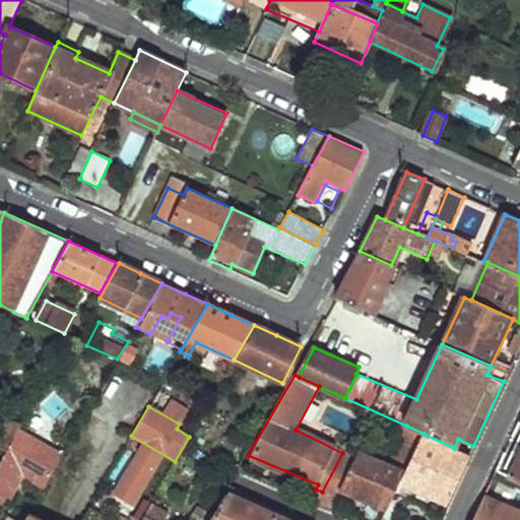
[(424,434),(406,426),(391,464),(405,471),(424,434)]
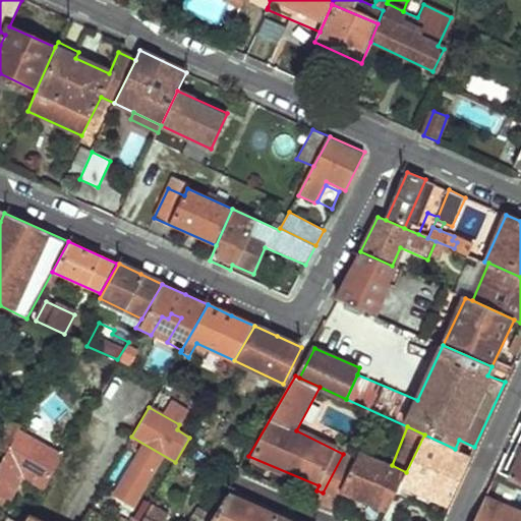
[(62,455),(18,428),(0,460),(0,497),(6,501),(20,475),(43,488),(62,455)]
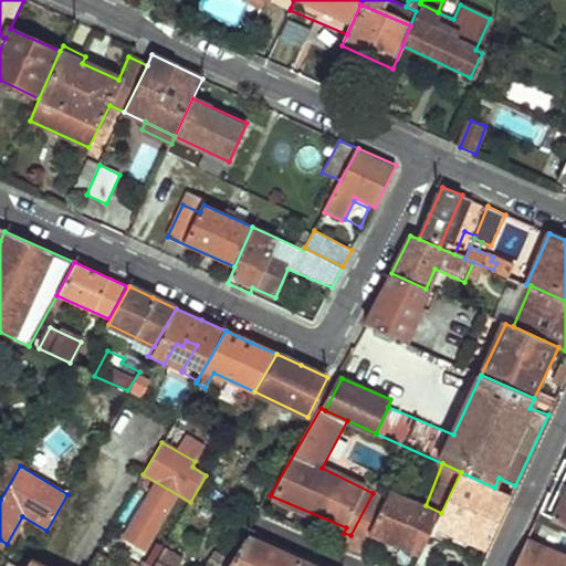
[(461,472),(441,513),(435,526),(485,548),(511,495),(494,488),(461,472)]
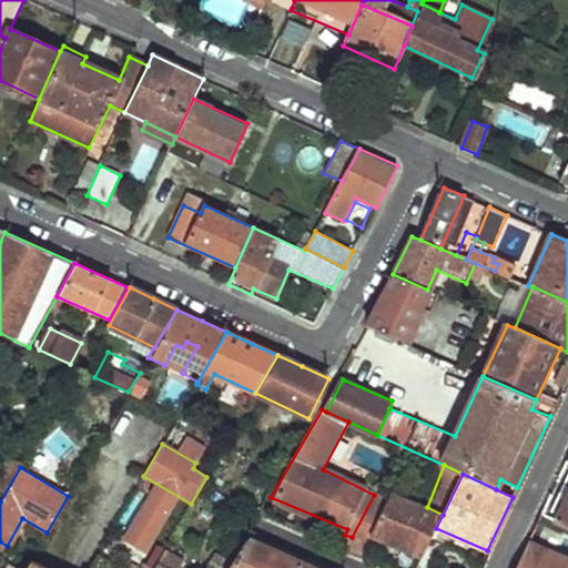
[(567,477),(548,518),(567,526),(567,477)]
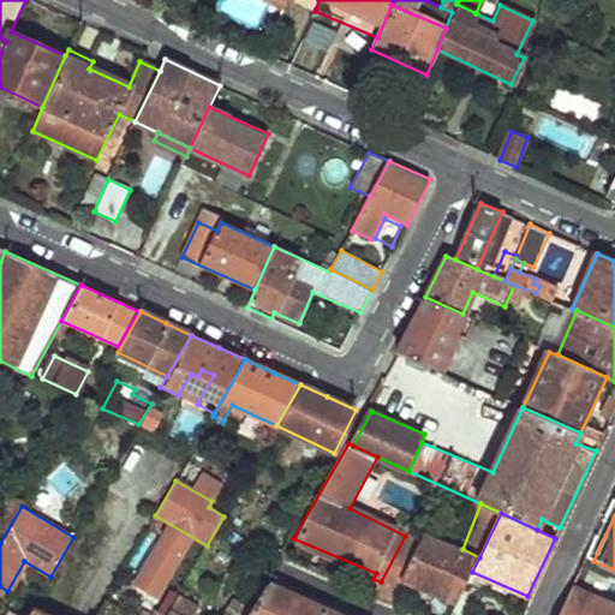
[(421,543),(402,579),(458,603),(472,572),(479,557),(425,532),(421,543)]
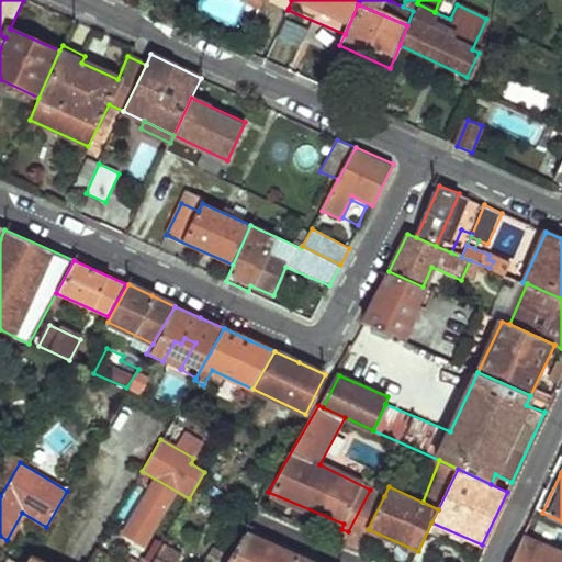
[(348,531),(344,542),(359,549),(368,529),(384,496),(370,490),(348,531)]
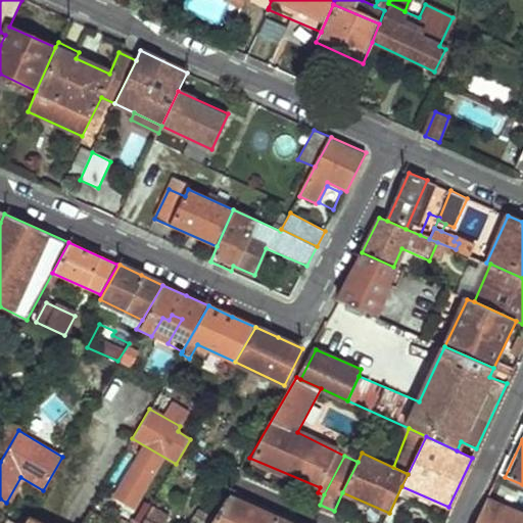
[(227,497),(211,522),(266,522),(270,517),(250,508),(227,497)]
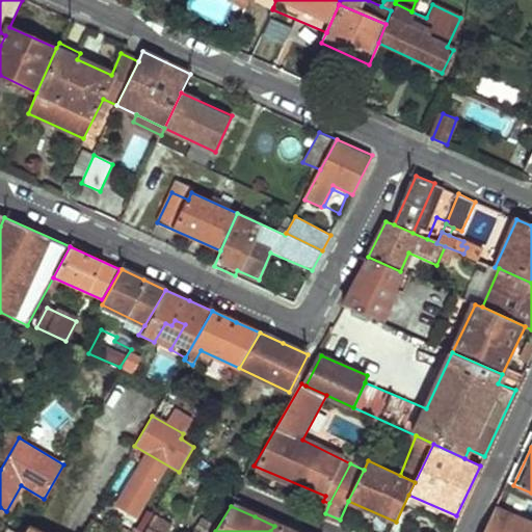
[(531,531),(531,523),(496,506),(488,522),(482,531),(531,531)]
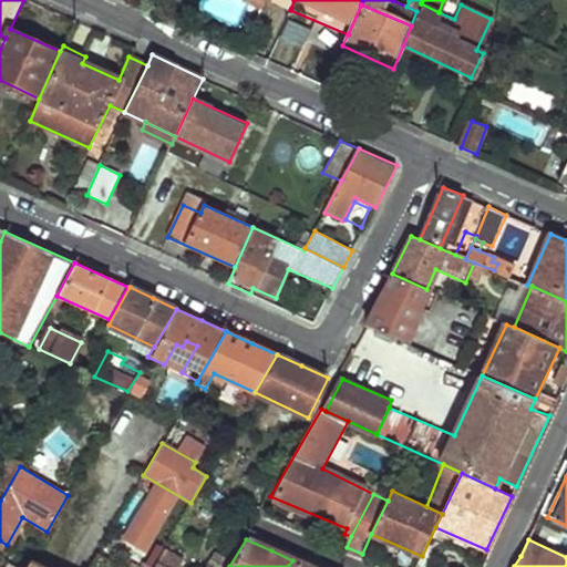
[(224,544),(209,566),(223,566),(234,548),(224,544)]
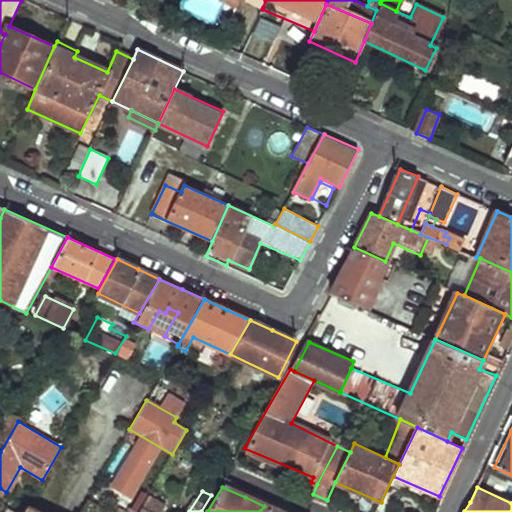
[(159,511),(163,506),(147,498),(138,511),(159,511)]
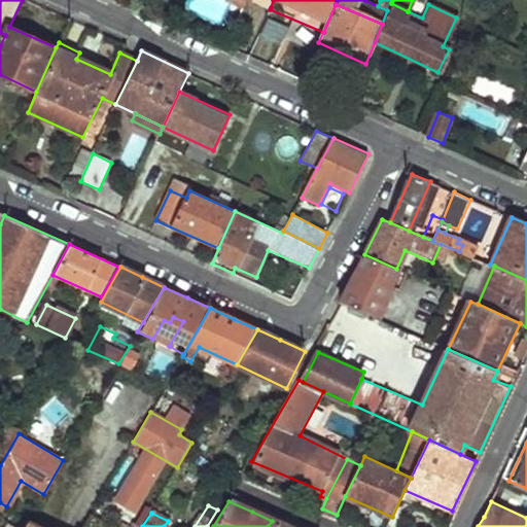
[(90,516),(82,526),(97,526),(100,522),(90,516)]
